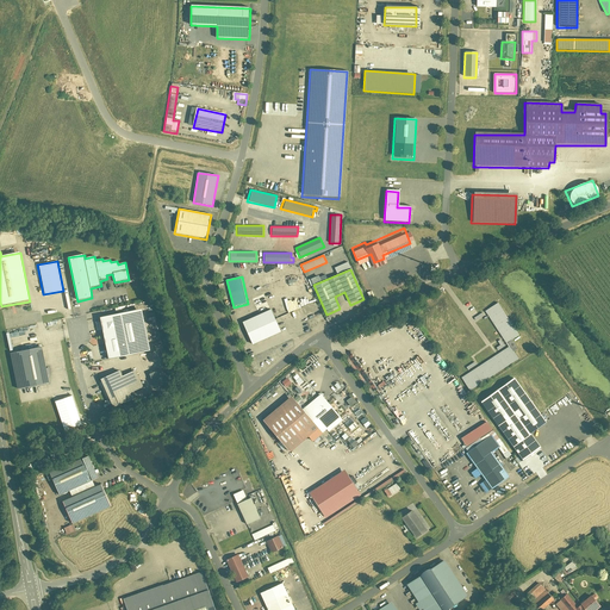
[(497,302),(484,311),(506,344),(520,335),(497,302)]
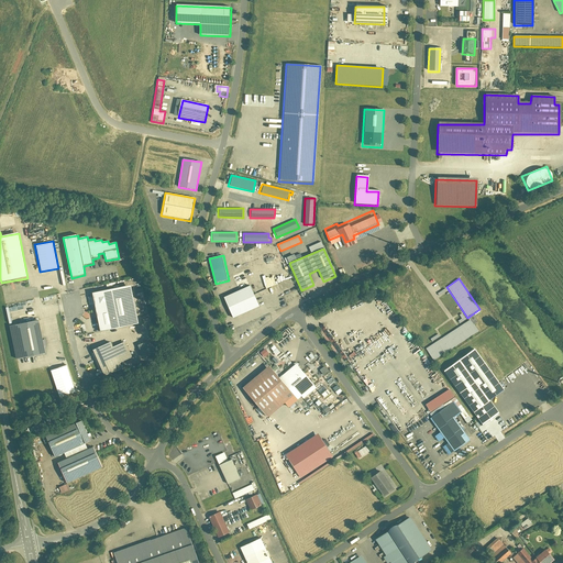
[(224,298),(233,319),(261,307),(251,286),(224,298)]
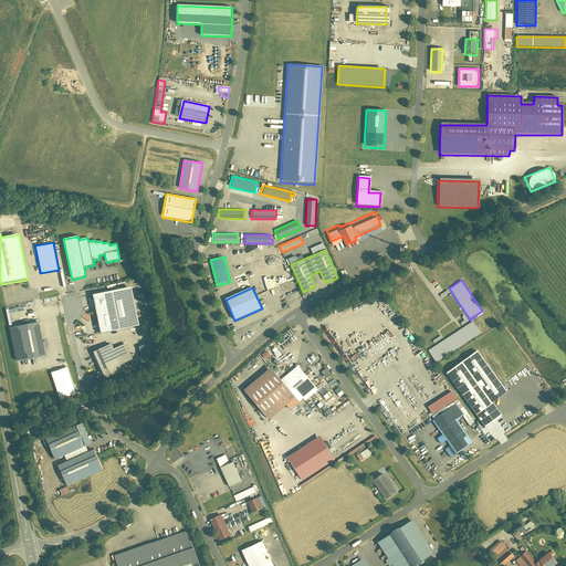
[(133,289),(94,296),(102,334),(140,326),(133,289)]
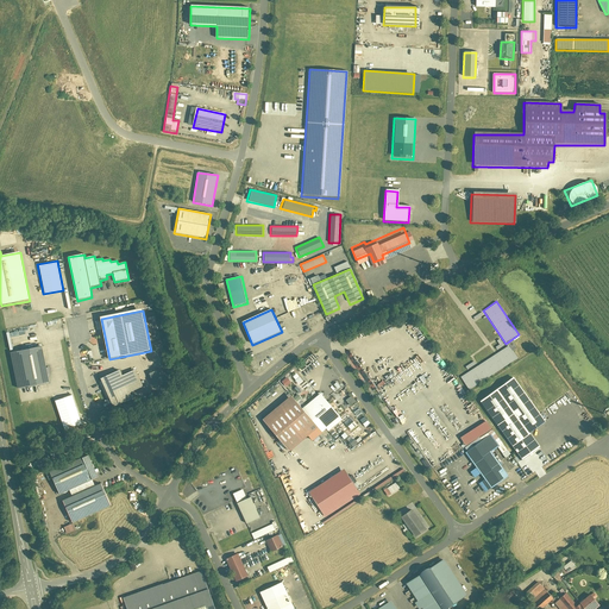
[(42,346),(11,352),(18,390),(49,384),(42,346)]
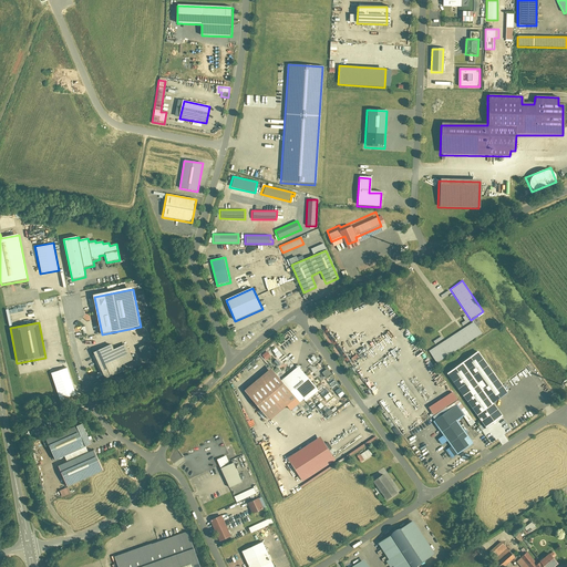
[(480,334),(472,323),(429,351),(436,362),(480,334)]
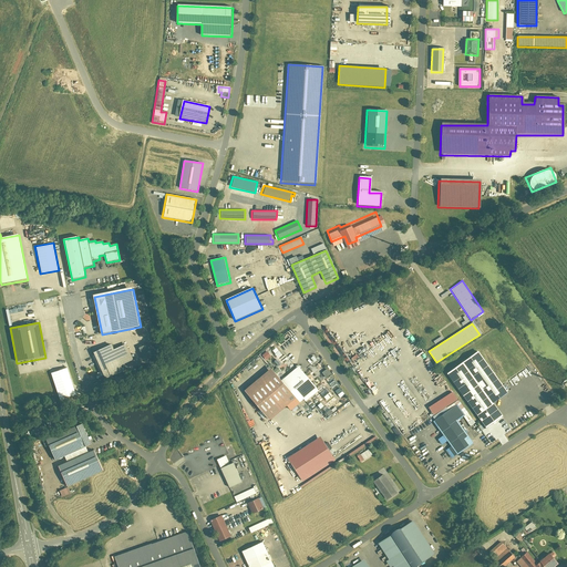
[(436,346),(444,341),(441,337),(433,341),(436,346)]
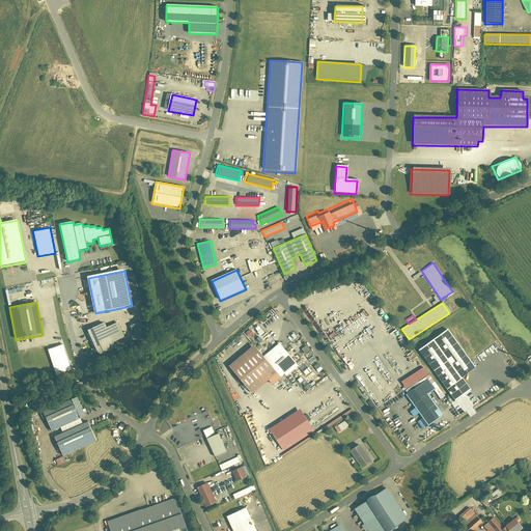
[(141,322),(130,327),(136,339),(147,334),(141,322)]
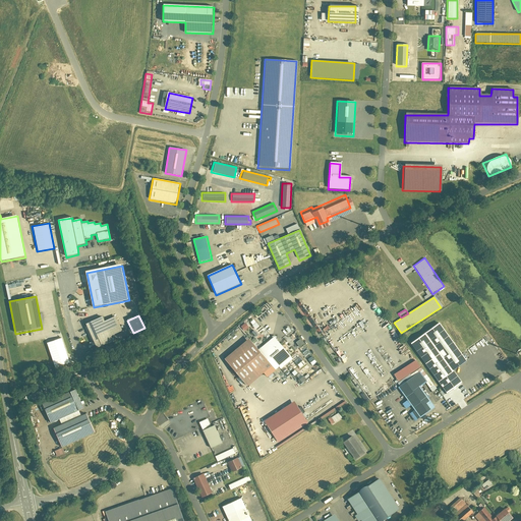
[(102,316),(85,325),(98,349),(114,341),(111,337),(122,331),(116,317),(105,322),(102,316)]
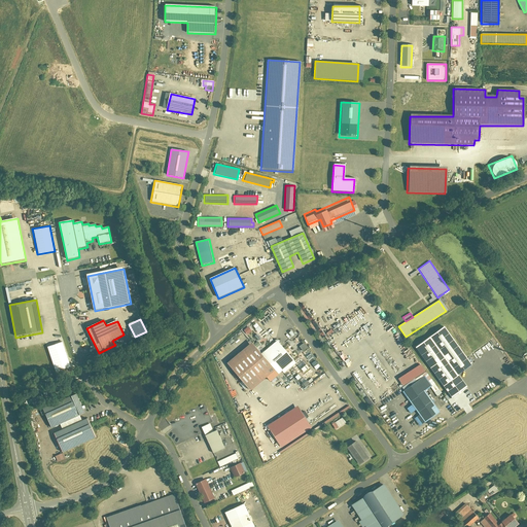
[(444,327),(414,348),(451,399),(466,388),(457,376),(470,366),(444,327)]
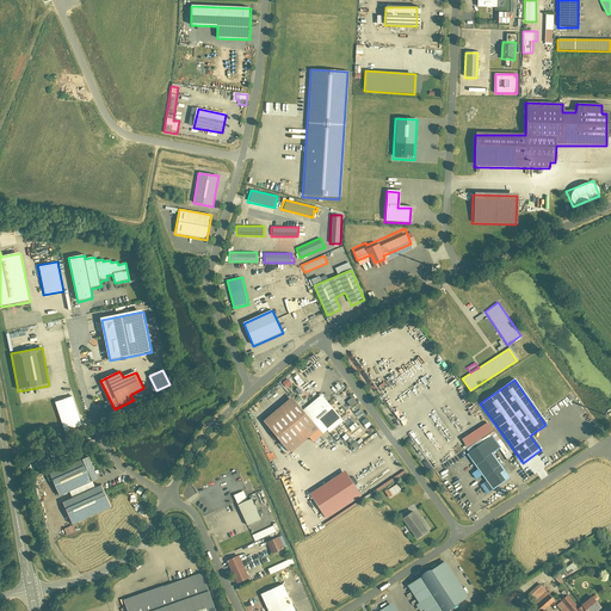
[(343,420),(322,396),(303,413),(315,427),(322,436),(343,420)]
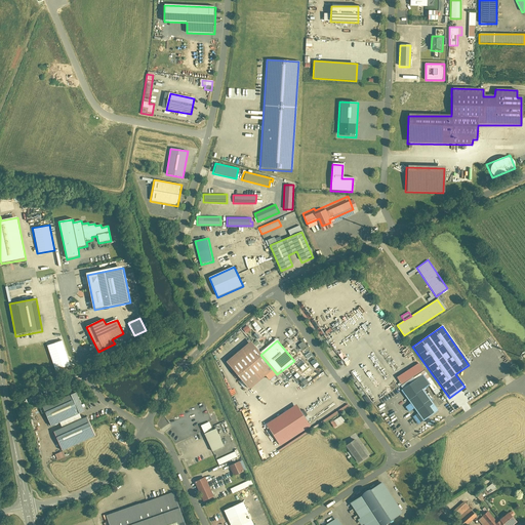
[(301,341),(297,345),(300,350),(306,347),(301,341)]
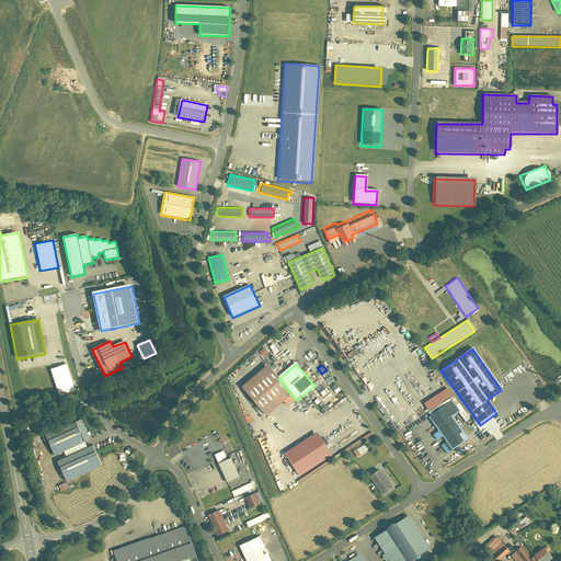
[(253,377),(239,388),(263,414),(289,392),(278,379),(266,366),(253,377)]
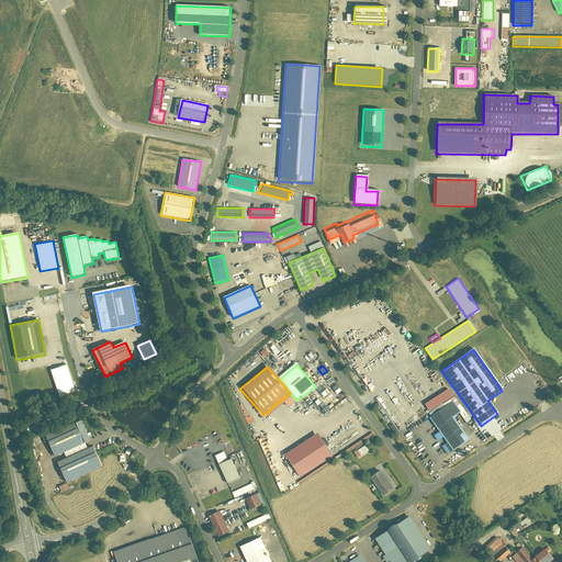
[(380,405),(386,400),(382,393),(374,398),(380,405)]
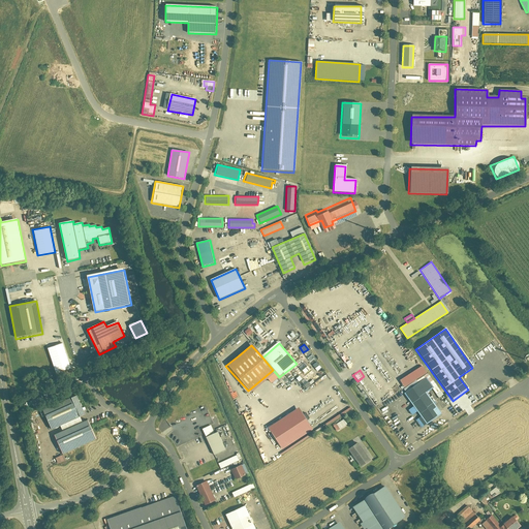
[(426,378),(404,394),(412,407),(416,412),(421,417),(414,421),(421,429),(441,414),(426,394),(433,389),(426,378)]
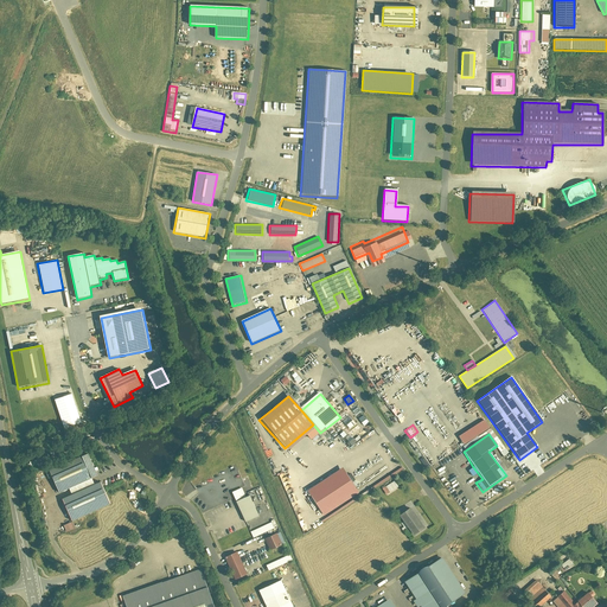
[(85,452),(49,471),(62,496),(98,478),(85,452)]
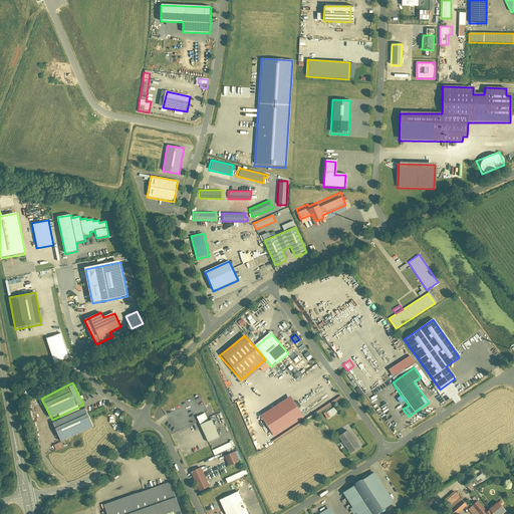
[(288,398),(259,416),(272,438),(302,419),(288,398)]
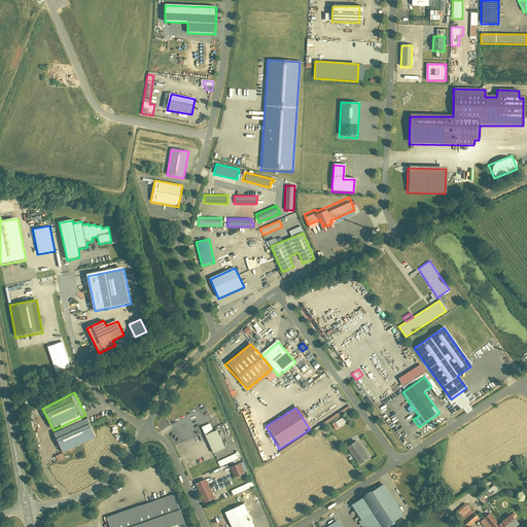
[(85,418),(55,433),(65,455),(97,440),(85,418)]
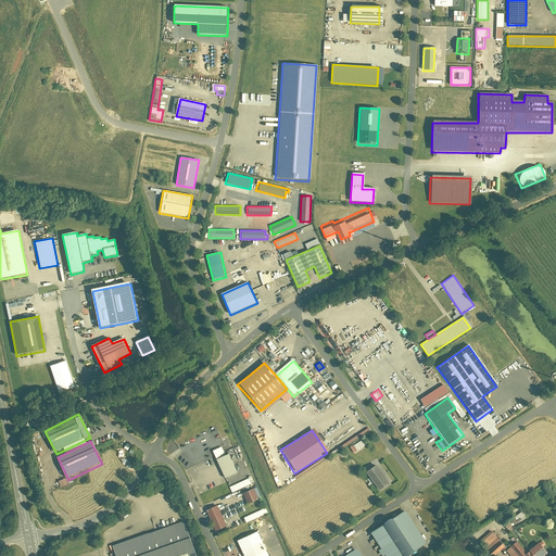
[(350,446),(352,453),(364,446),(362,441),(350,446)]
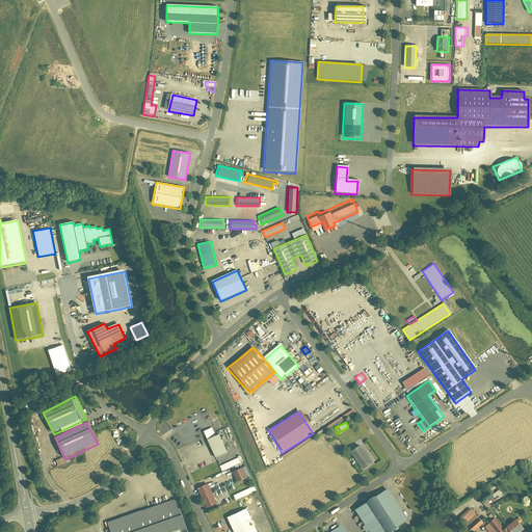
[(217,435),(206,441),(214,458),(225,453),(217,435)]
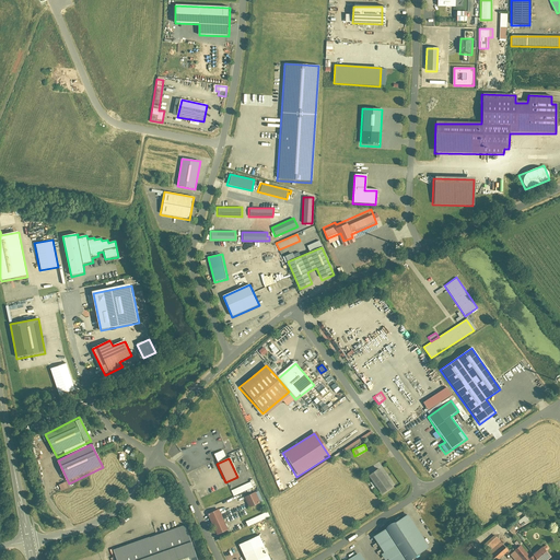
[(376,469),(366,477),(381,496),(392,488),(376,469)]
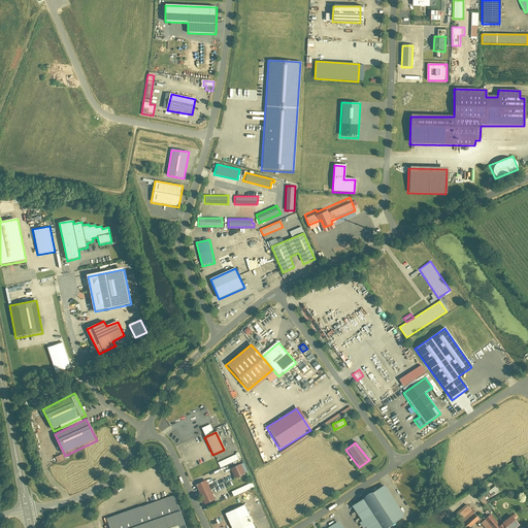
[(57,463),(66,460),(63,453),(54,457),(57,463)]
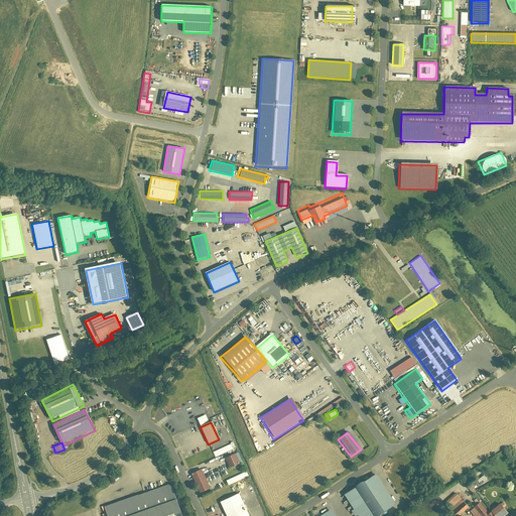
[(234,442),(213,452),(215,457),(236,447),(234,442)]
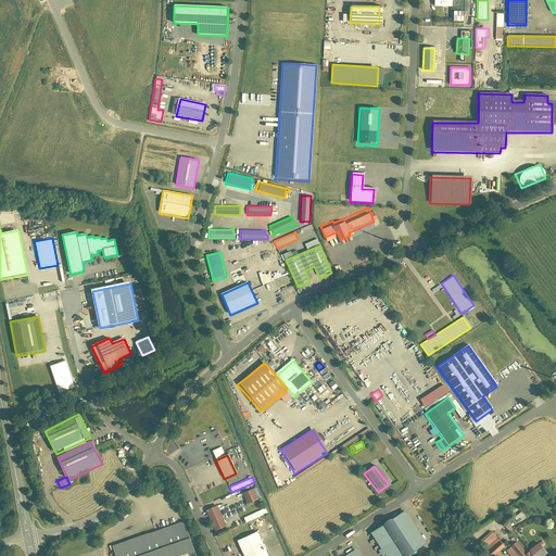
[(252,490),(241,495),(245,505),(256,500),(252,490)]
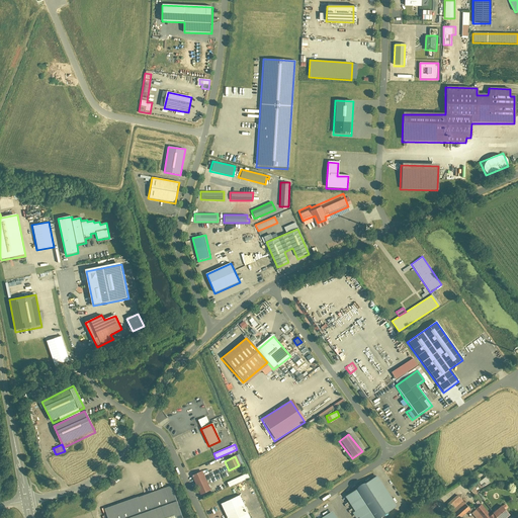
[(202,472),(191,478),(199,496),(210,491),(202,472)]
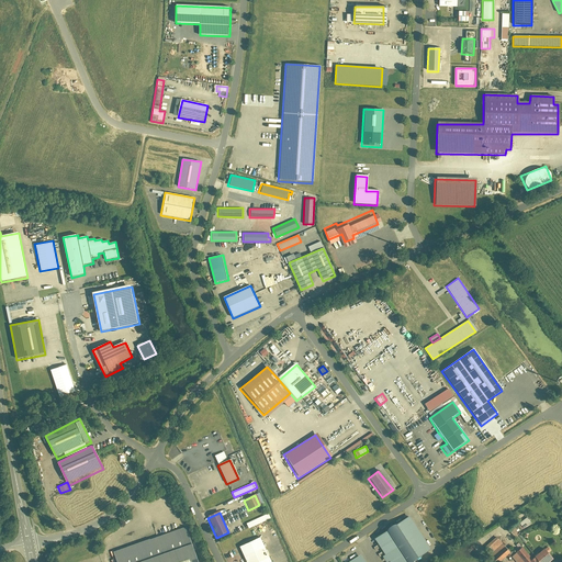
[(248,528),(270,518),(268,513),(246,524),(248,528)]
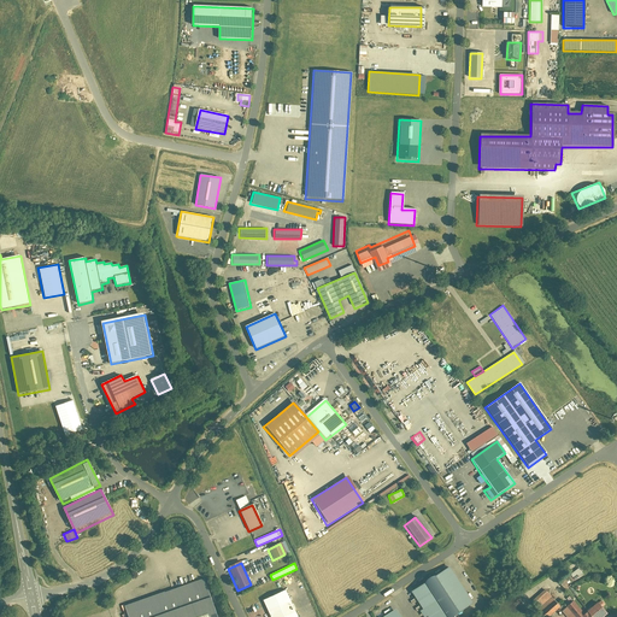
[(453,616),(472,604),(448,568),(410,593),(425,616),(453,616)]
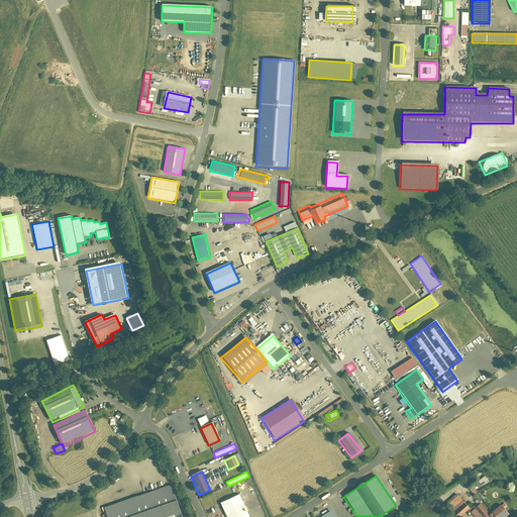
[(486,476),(479,482),(482,486),(490,480),(486,476)]
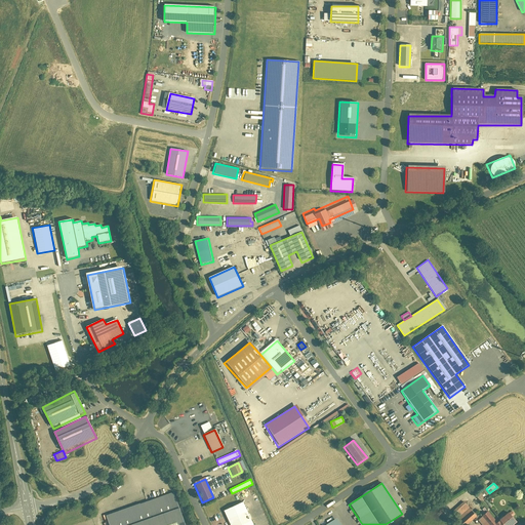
[(187,524),(174,492),(107,517),(109,524),(187,524)]
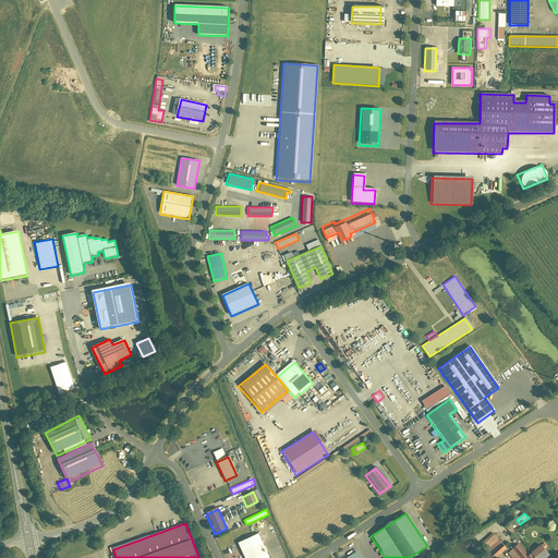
[(494,533),(484,542),(490,548),(500,540),(494,533)]
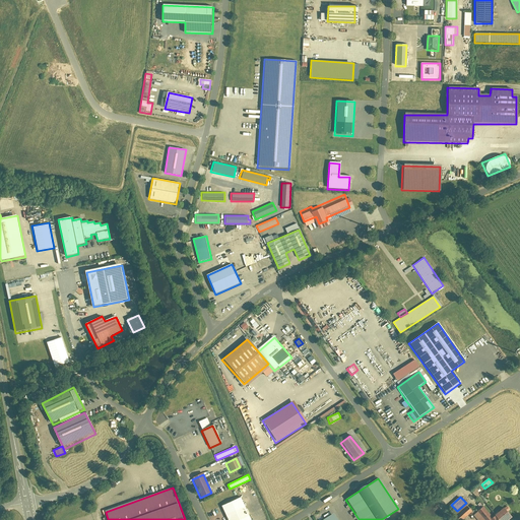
[(250,519),(240,498),(220,507),(225,519),(250,519)]
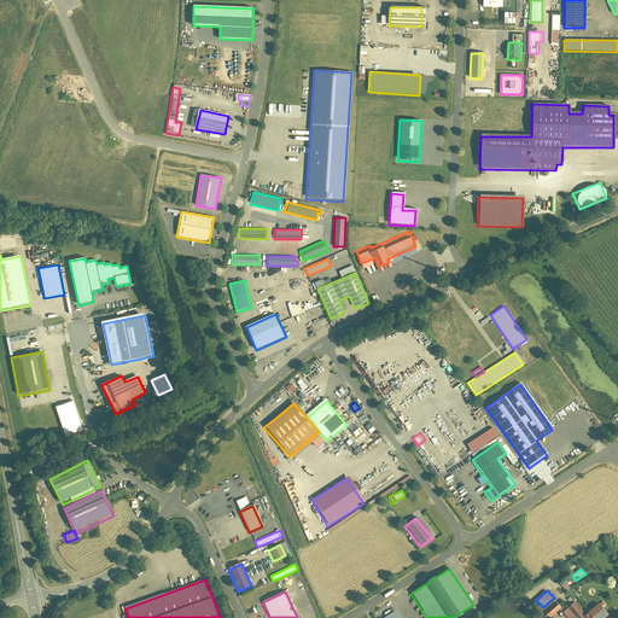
[(554,598),(543,607),(541,610),(547,617),(548,617),(561,607),(554,598)]
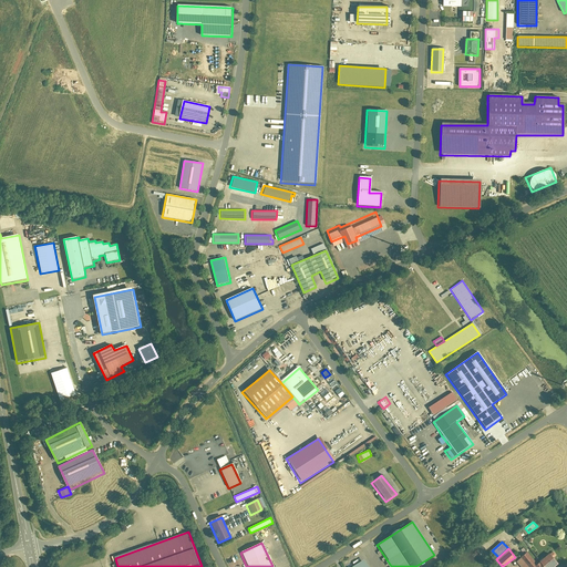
[(534,566),(538,564),(528,553),(518,562),(523,566),(534,566)]
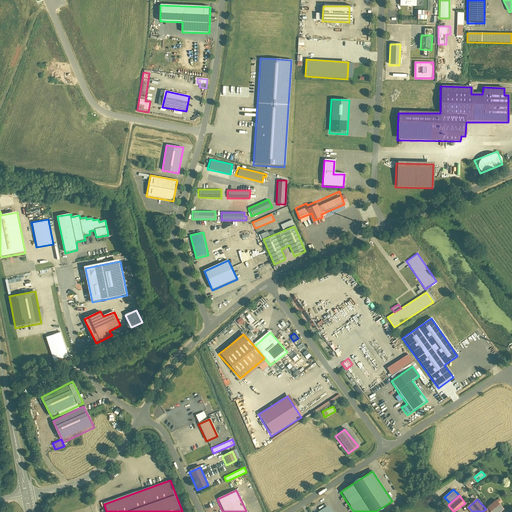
[(501,511),(505,509),(497,499),(488,507),(492,511),(501,511)]
